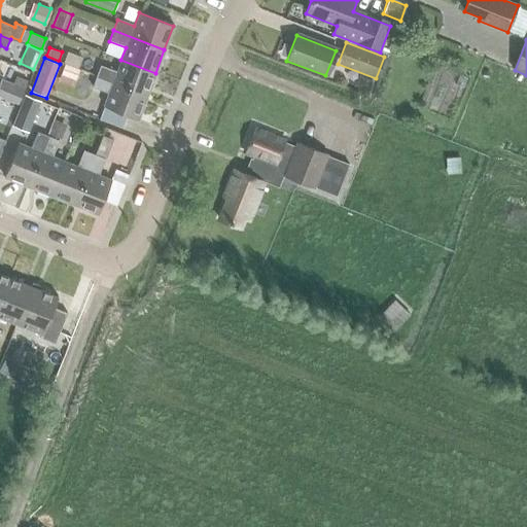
[(155,73),(120,60),(115,72),(99,66),(95,76),(146,96),(155,73)]
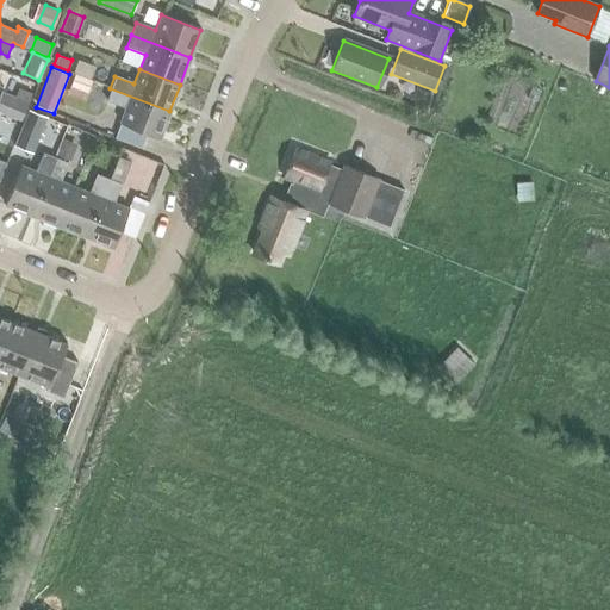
[(74,74),(69,87),(87,93),(92,80),(74,74)]
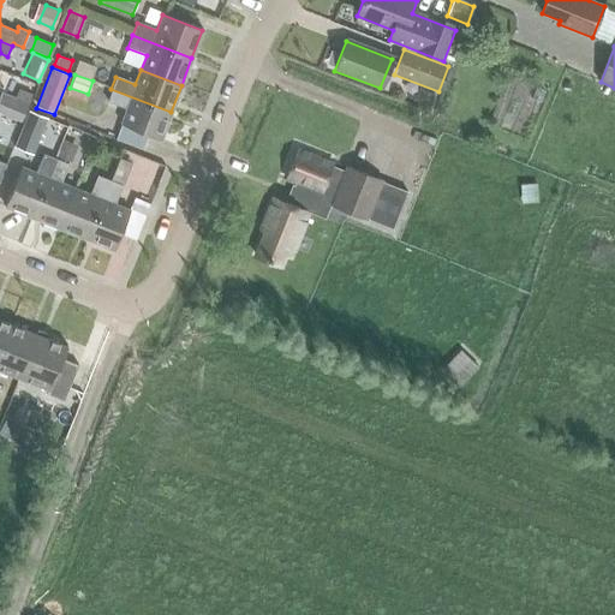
[(15,97),(29,105),(34,95),(18,88),(15,97)]
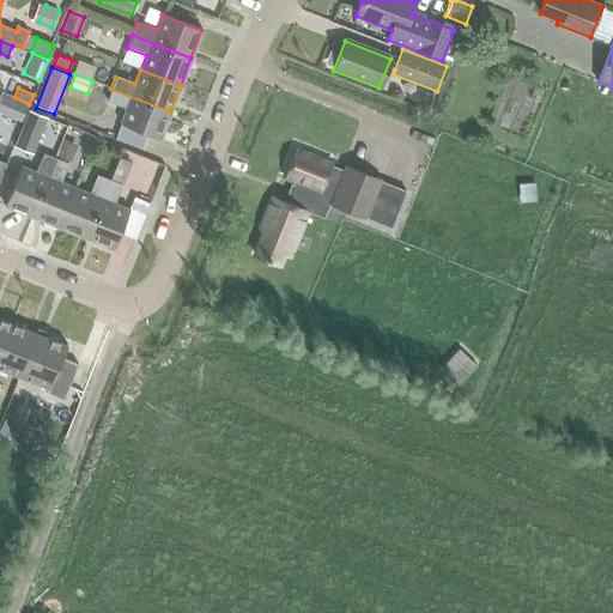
[(159,139),(170,111),(110,89),(105,102),(125,109),(120,125),(159,139)]
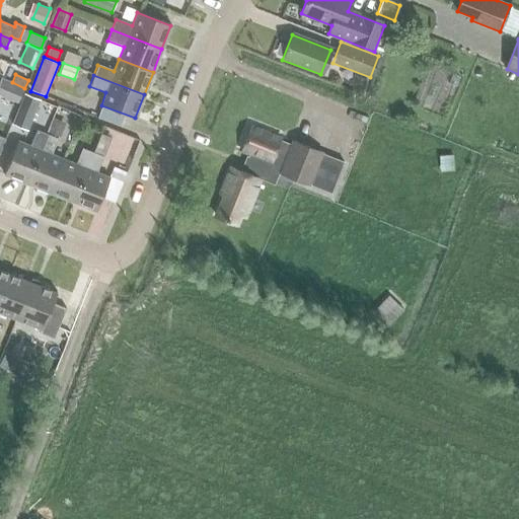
[(1,78),(0,80),(0,95),(17,104),(24,88),(12,82),(1,78)]
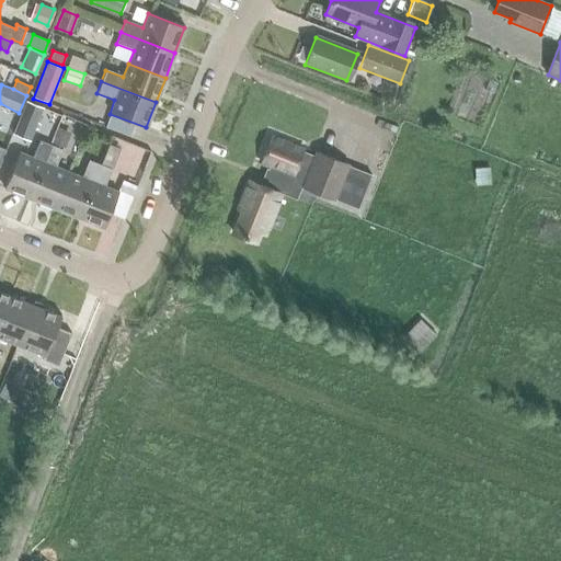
[(13,133),(30,139),(43,106),(26,100),(13,133)]
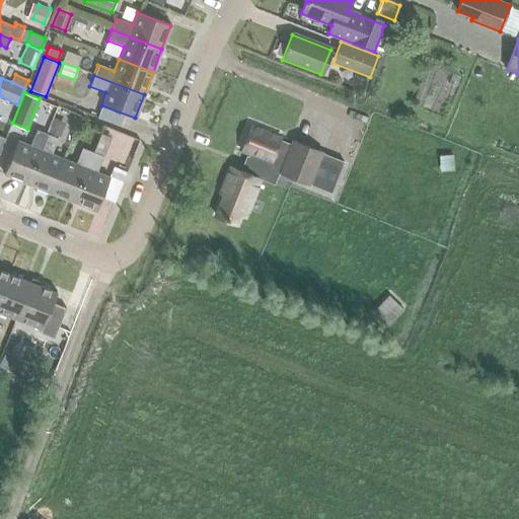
[(59,137),(65,123),(53,118),(47,131),(59,137)]
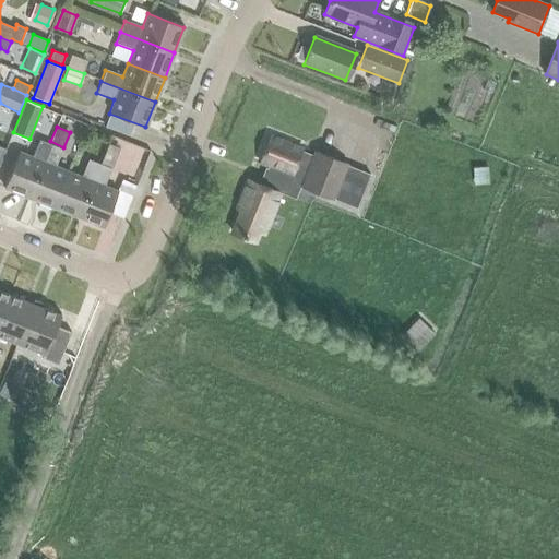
[(265,168),(259,185),(250,181),(242,201),(240,200),(228,229),(252,239),(256,232),(259,234),(275,191),(268,189),(272,179),(276,181),(281,171),(302,180),(299,186),(356,209),(370,175),(313,152),(312,155),(300,151),(301,149),(270,137),(260,162),(270,165),(268,169),(265,168)]
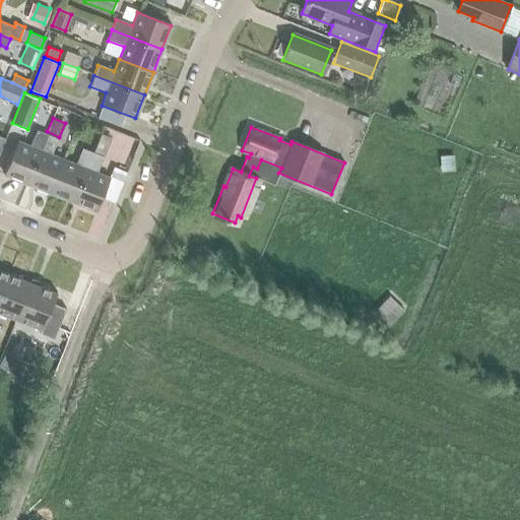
[(4,174),(26,183),(47,133),(37,129),(30,145),(17,140),(4,174)]
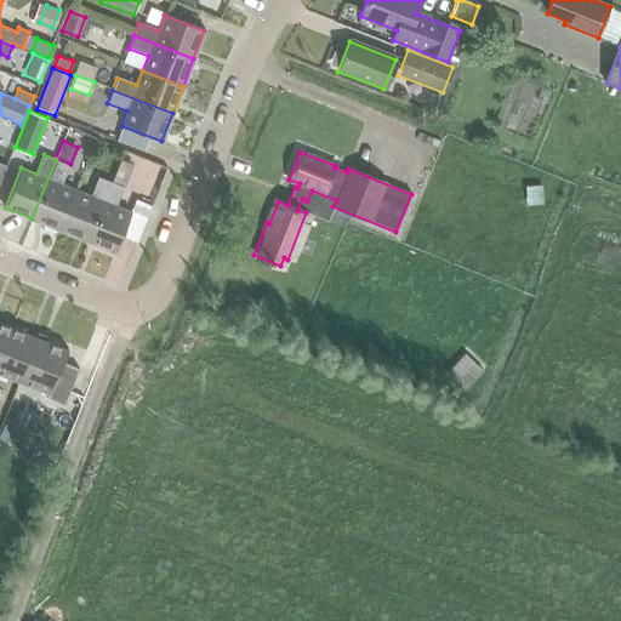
[(60,229),(75,189),(61,183),(68,164),(56,159),(32,218),(60,229)]
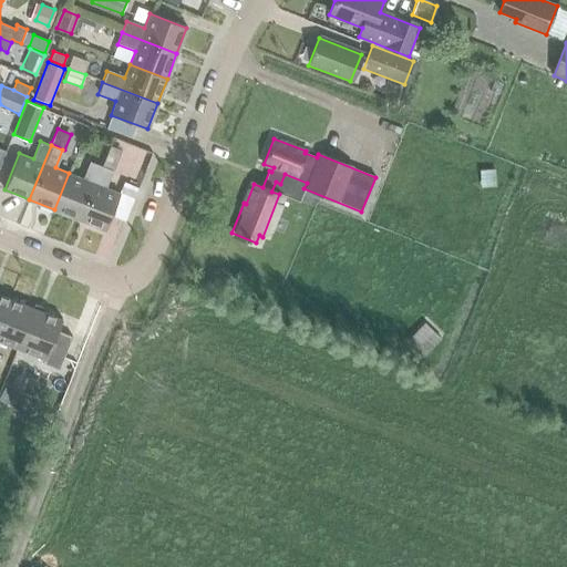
[(82,178),(69,173),(54,209),(79,219),(101,165),(90,161),(82,178)]
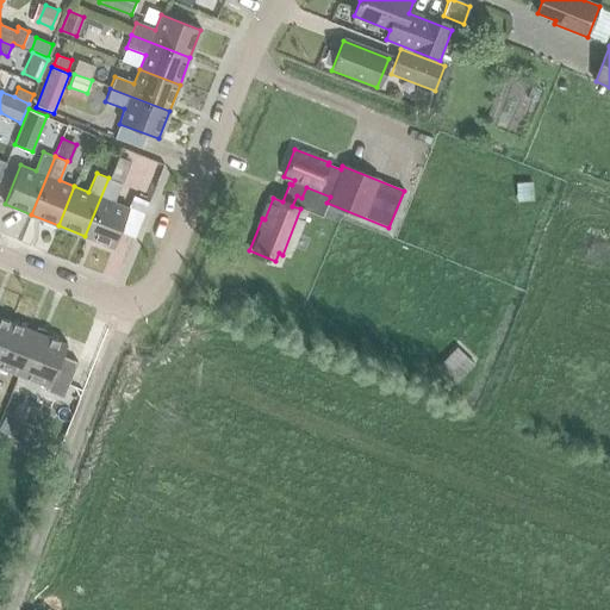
[(120,184),(109,178),(85,236),(112,248),(118,231),(135,238),(149,201),(132,195),(128,209),(113,201),(120,184)]
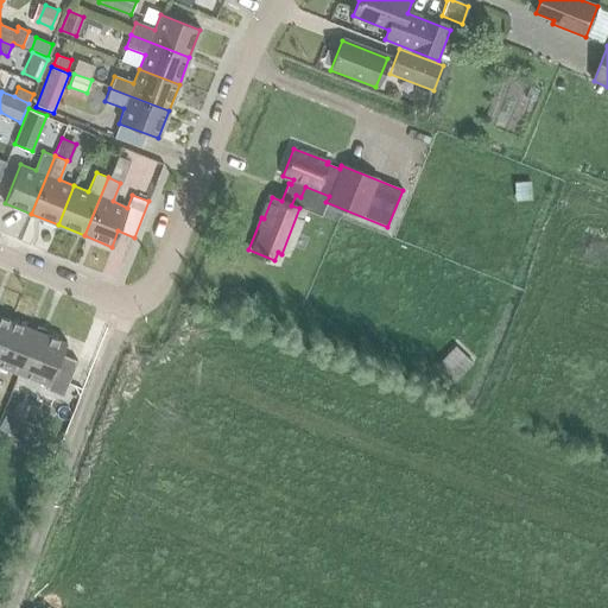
[(0,354),(13,322),(0,316),(0,354)]
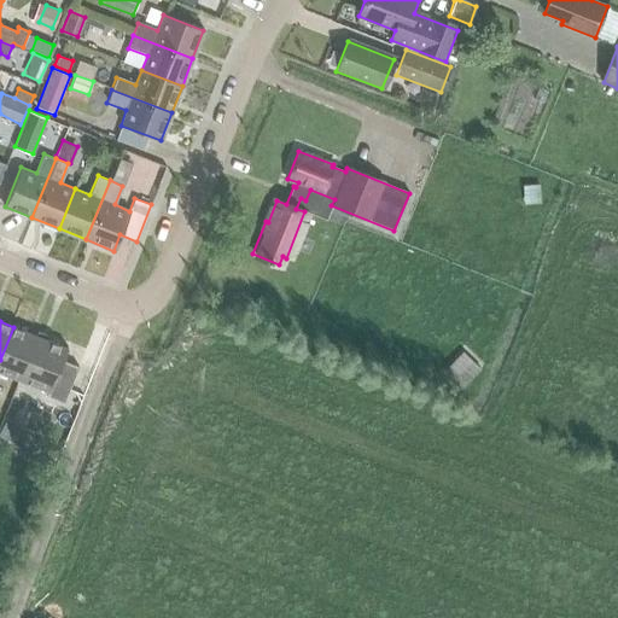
[(0,360),(0,372),(21,380),(39,337),(13,327),(0,360)]
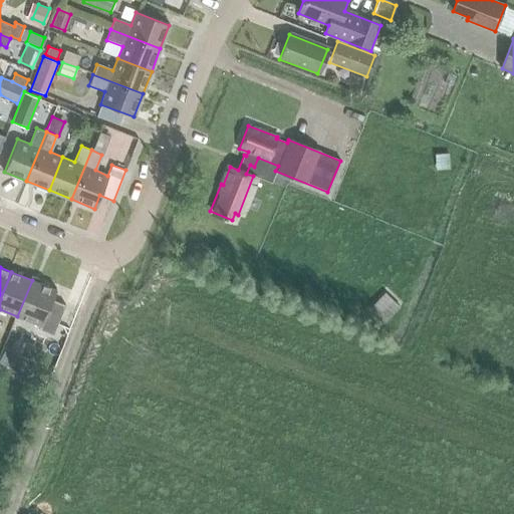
[(40,325),(38,329),(53,335),(65,305),(52,299),(55,290),(32,280),(17,316),(40,325)]
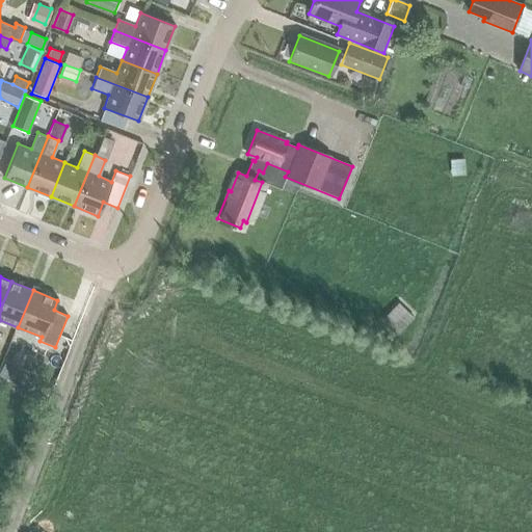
[(395,336),(413,316),(396,300),(377,320),(395,336)]
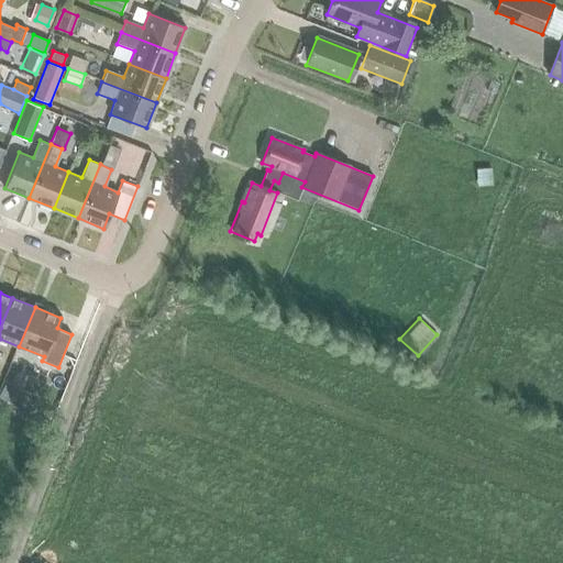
[(0,392),(0,397),(12,404),(18,393),(4,385),(0,392)]
